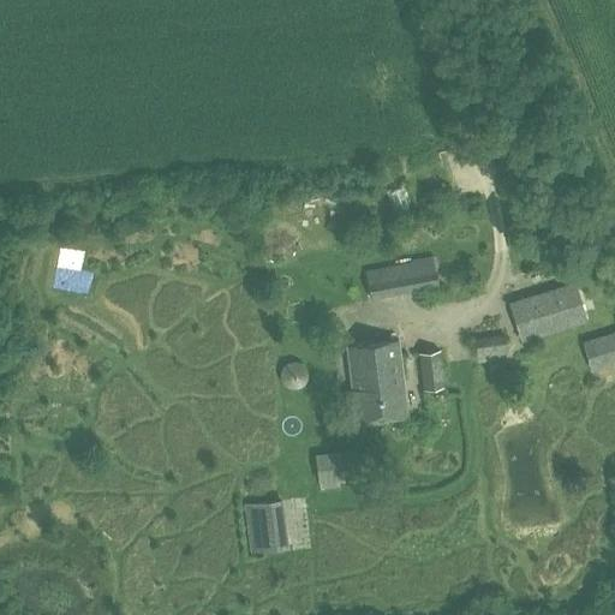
[(366,272),(372,299),(440,286),(434,261),(366,272)]
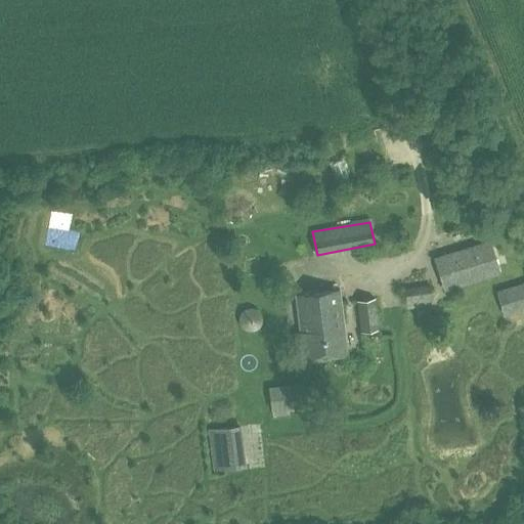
[(441,255),(452,289),(501,273),(491,239),(441,255)]
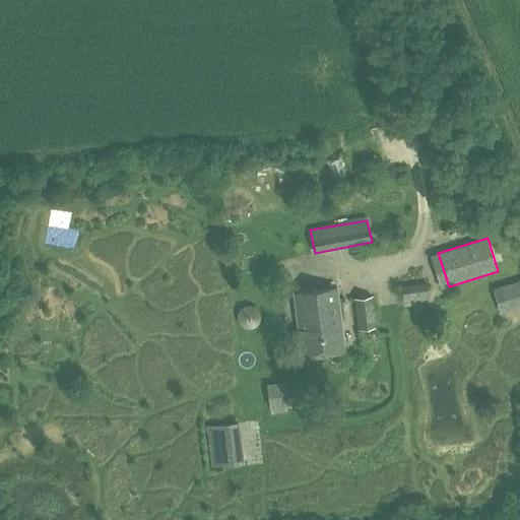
[(519,282),(496,290),(501,311),(519,305),(519,282)]
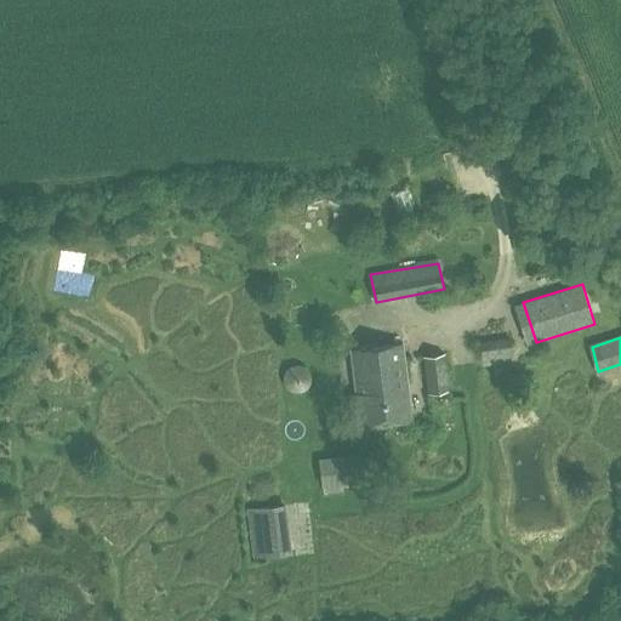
[(480,341),(484,362),(513,358),(511,339),(485,342),(485,341),(480,341)]
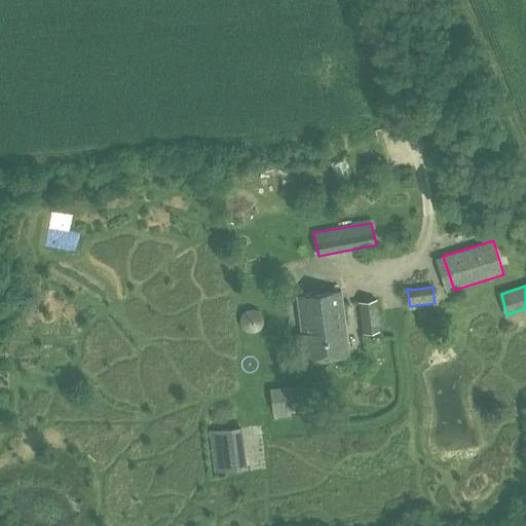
[(297,335),(300,362),(348,357),(341,291),(297,296),(302,334),(297,335)]
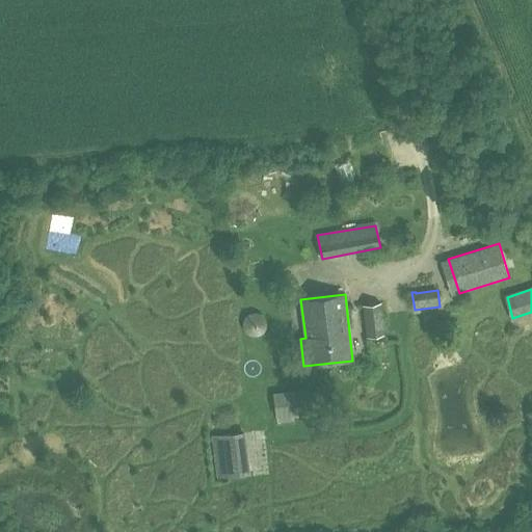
[(362,306),(366,337),(386,335),(381,303),(362,306)]
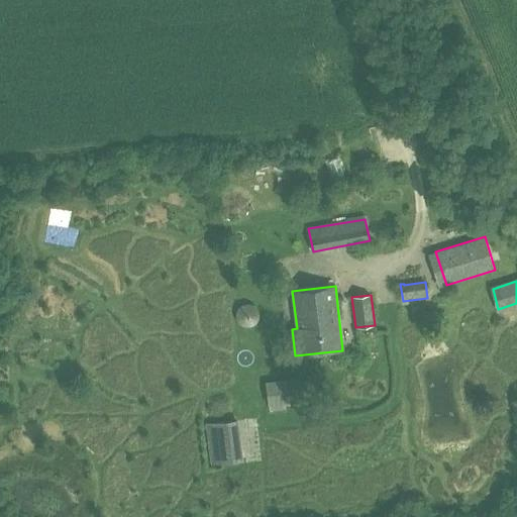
[(267,384),(270,405),(300,401),(300,396),(298,380),(267,384)]
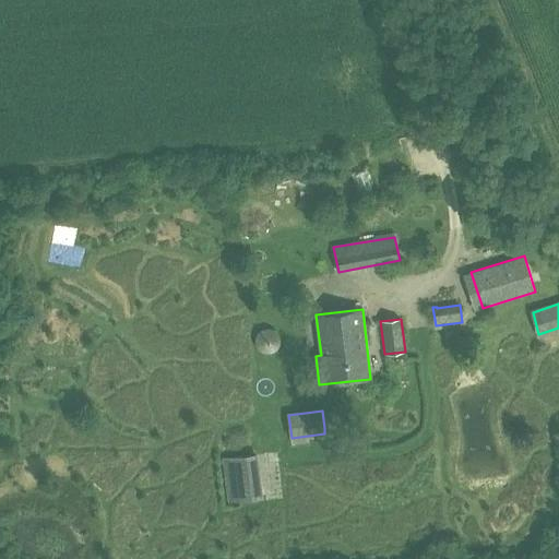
[(228,460),(235,501),(264,497),(258,456),(228,460)]
